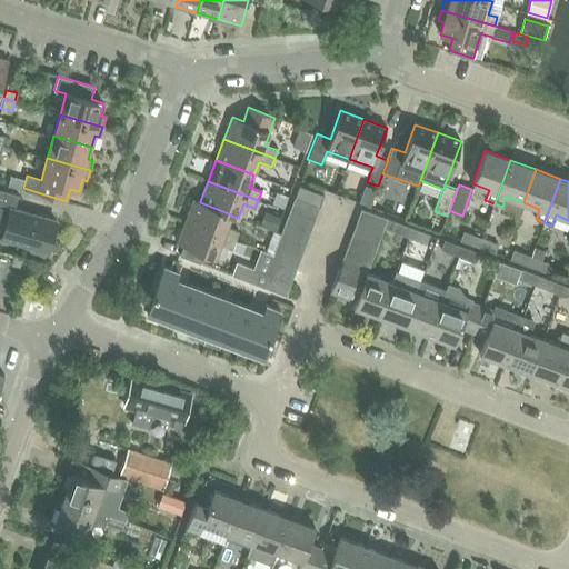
[(293,198),(319,208),(323,196),(298,186),(293,198)]
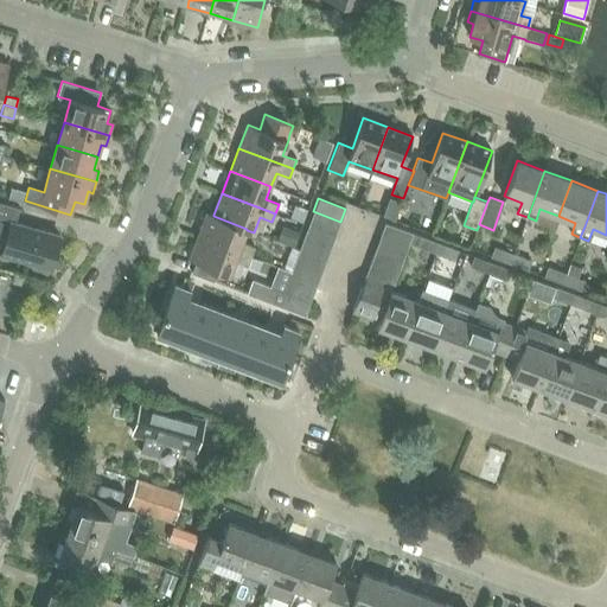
[(0,219),(4,222),(0,232),(0,254),(50,268),(59,235),(16,223),(19,208),(0,202),(0,219)]
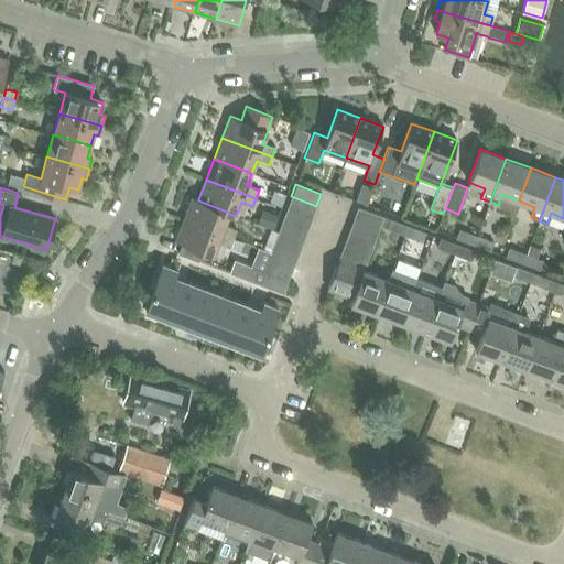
[(312,219),(316,206),(291,196),(286,209),(312,219)]
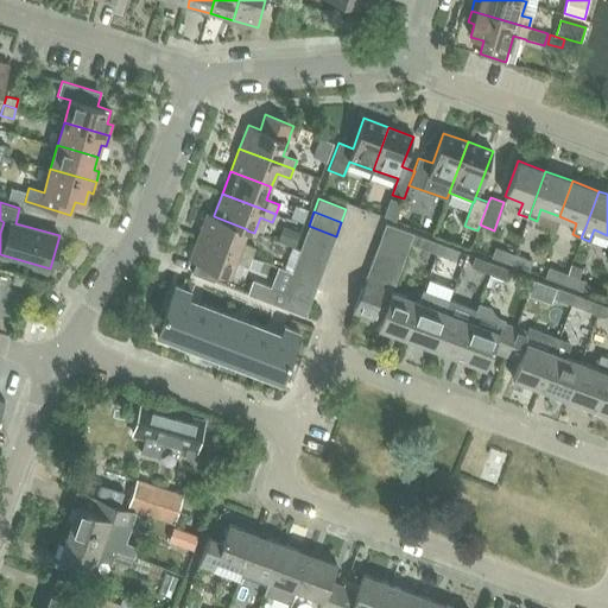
[(207,213),(198,236),(253,257),(257,248),(242,242),(247,230),(247,229),(214,216),(214,215),(207,213)]
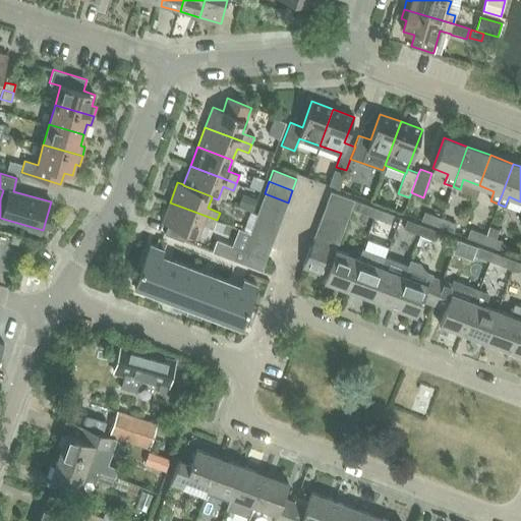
[(327,204),(350,213),(354,200),(331,191),(327,204)]
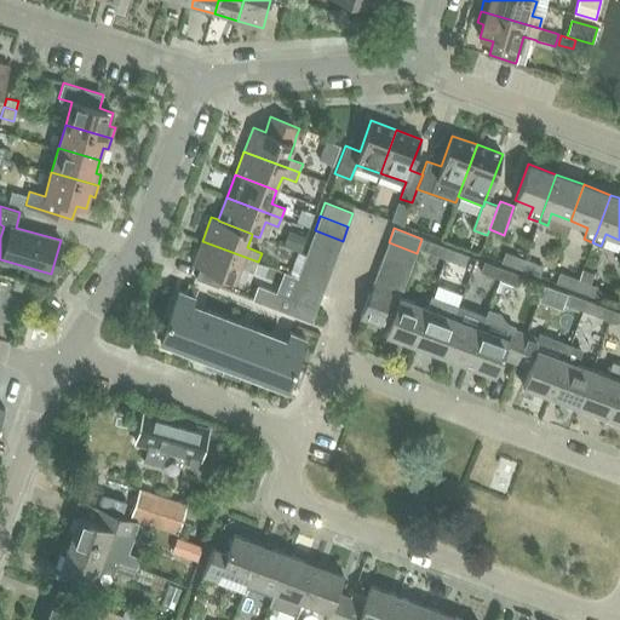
[(338,254),(343,241),(315,230),(310,244),(338,254)]
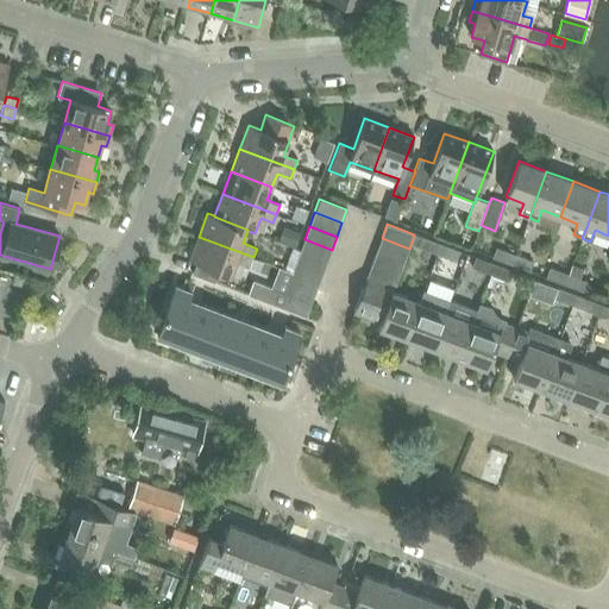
[(289,228),(283,243),(295,246),(300,232),(289,228)]
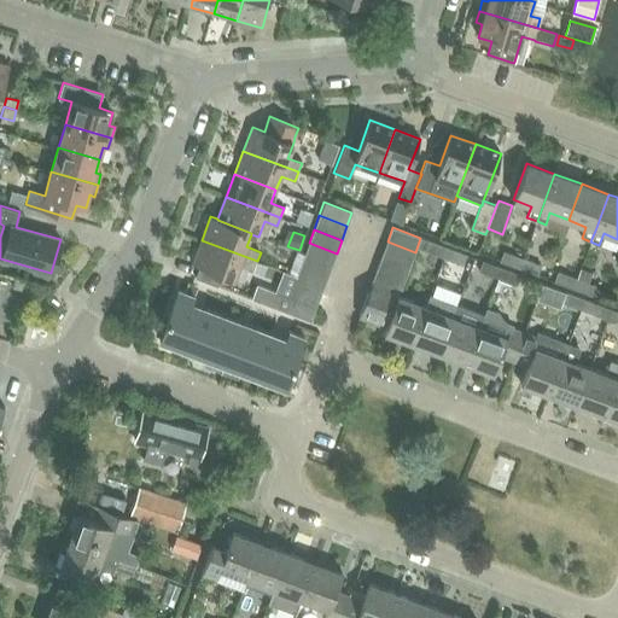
[(202,240),(193,264),(234,280),(239,266),(254,270),(257,261),(202,240)]
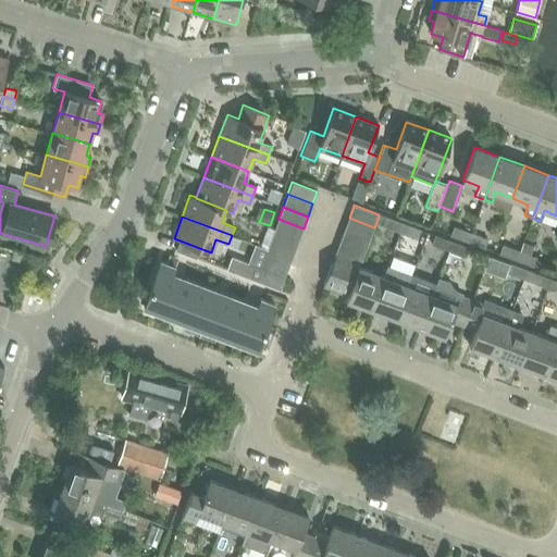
[(370,239),(374,227),(349,218),(345,230),(370,239)]
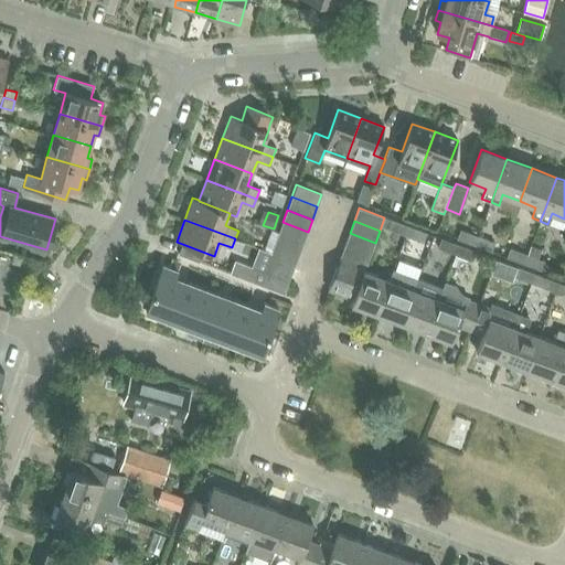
[(405,236),(408,226),(392,221),(388,230),(405,236)]
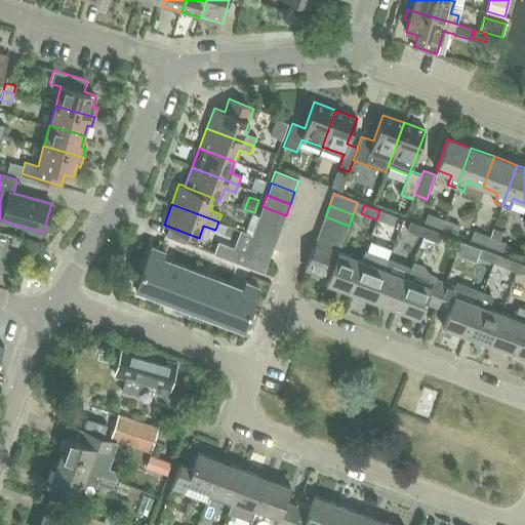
[(281,227),(286,215),(263,206),(257,217),(281,227)]
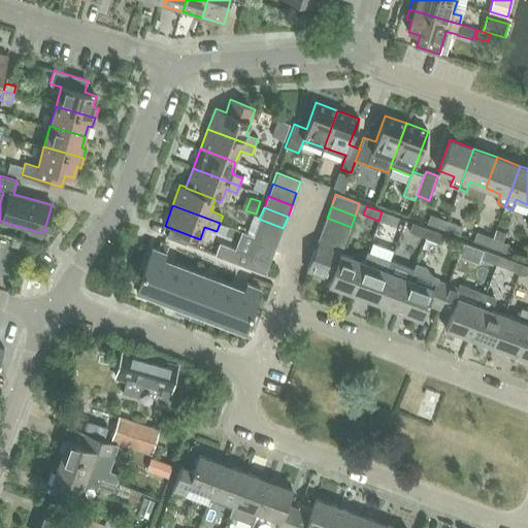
[(382,211),(378,221),(395,227),(398,218),(382,211)]
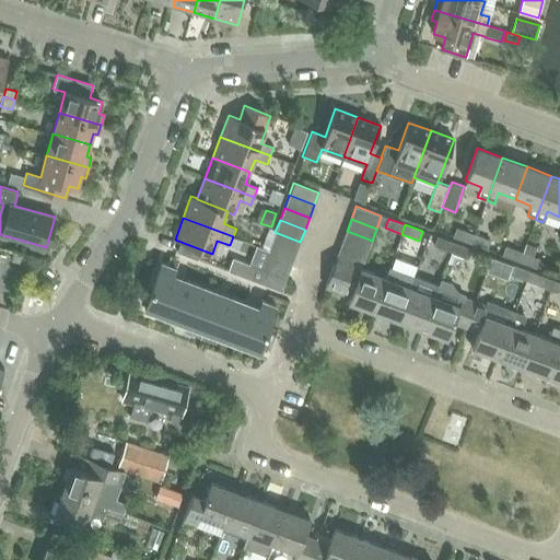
[(474,234),(469,244),(487,249),(490,241),(483,237),(487,229),(476,225),(474,234)]
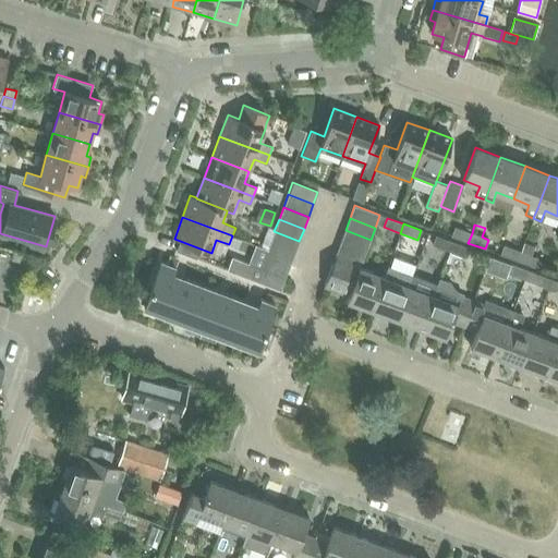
[(468,243),(472,233),(455,227),(451,237),(468,243)]
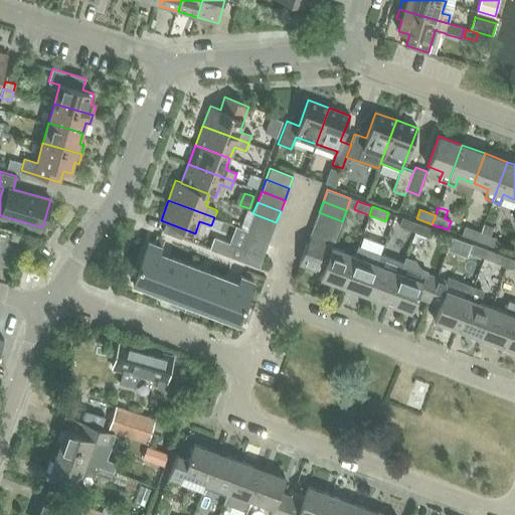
[(338,232),(342,221),(319,212),(315,223),(338,232)]
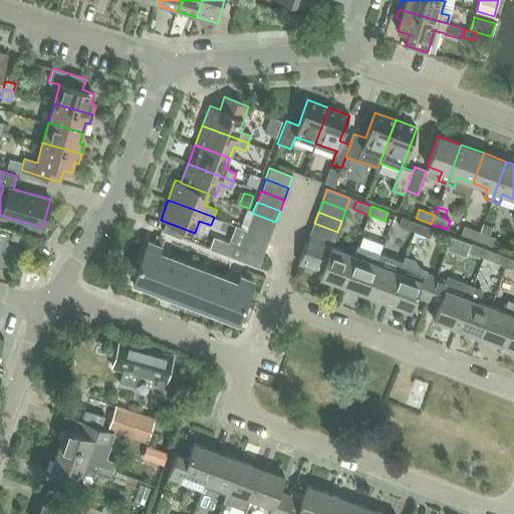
[(271,233),(275,222),(252,213),(248,225),(271,233)]
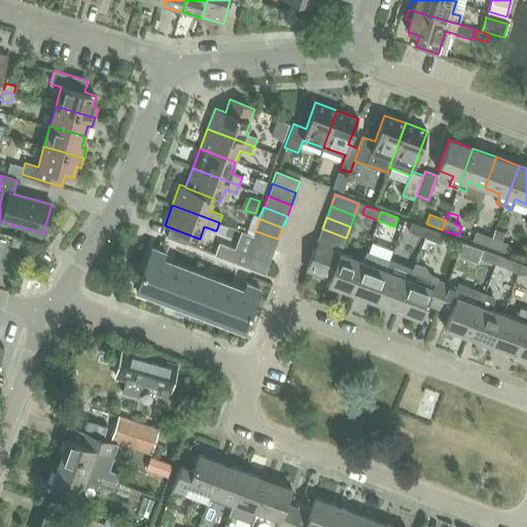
[(424,238),(427,229),(412,222),(408,232),(424,238)]
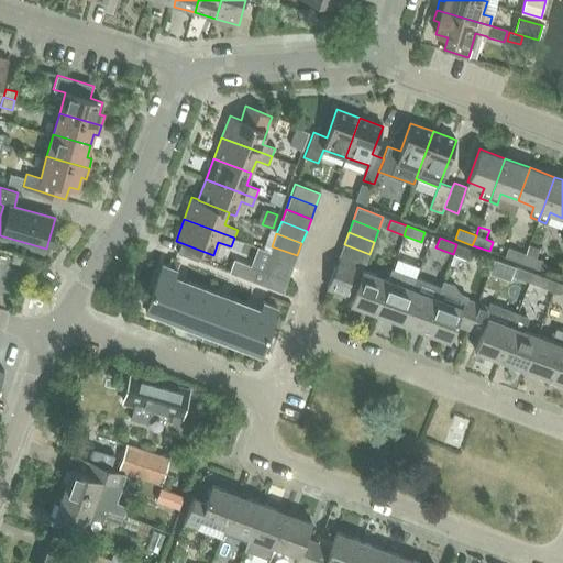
[(339,256),(365,266),(370,254),(344,244),(339,256)]
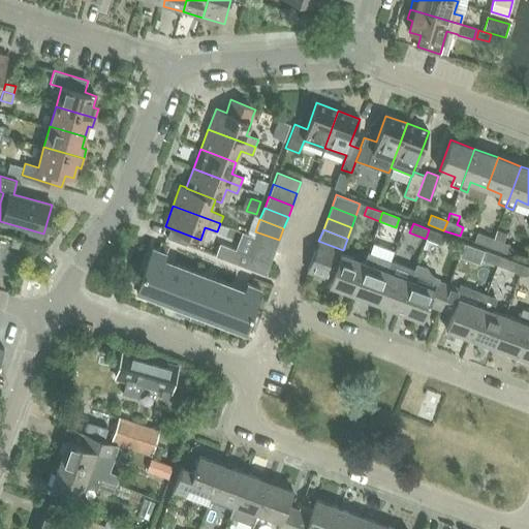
[(429,229),(426,239),(442,245),(445,236),(429,229)]
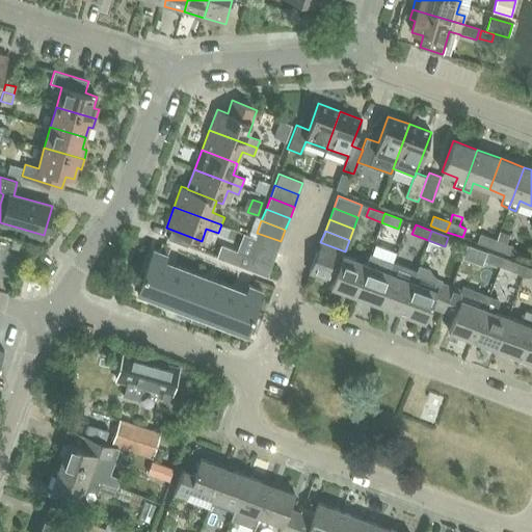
[(497,239),(496,240),(493,248),(509,255),(512,246),(506,243),(509,235),(500,232),(497,239)]
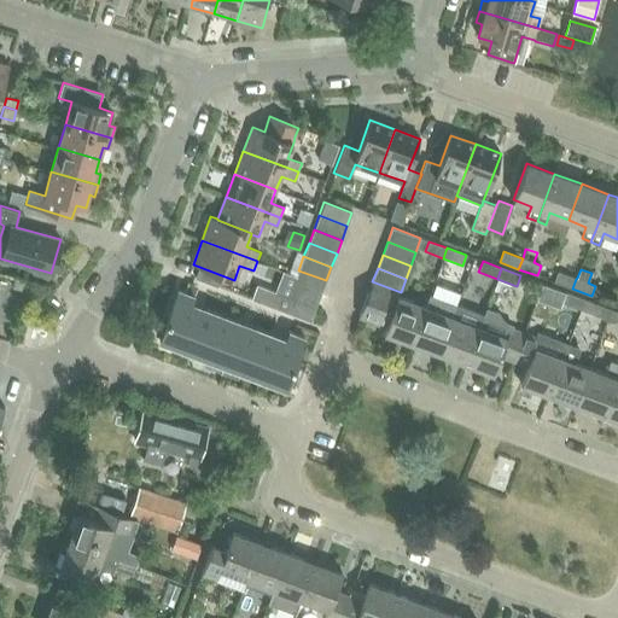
[(321,295),(326,280),(298,270),(296,278),(293,284),(321,295)]
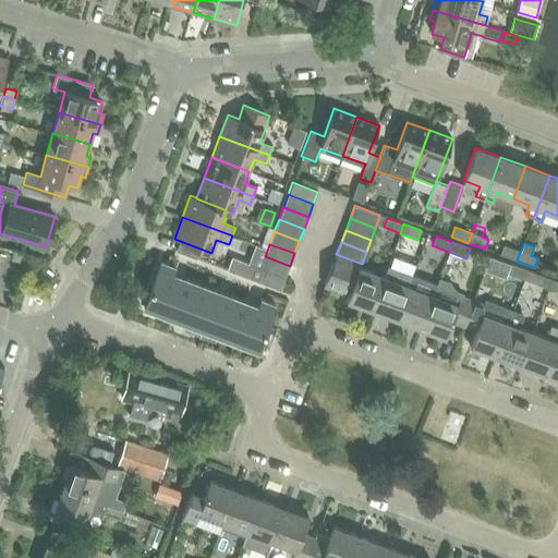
[(517,261),(520,252),(504,245),(500,254),(517,261)]
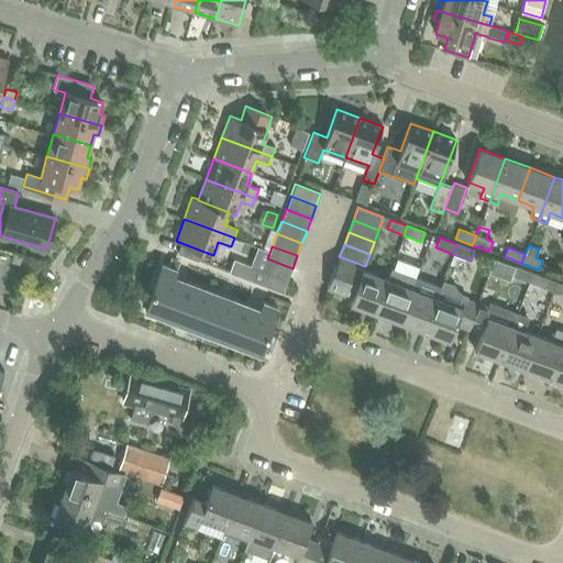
[(263,271),(267,258),(269,253),(260,249),(252,267),(260,269),(263,271)]
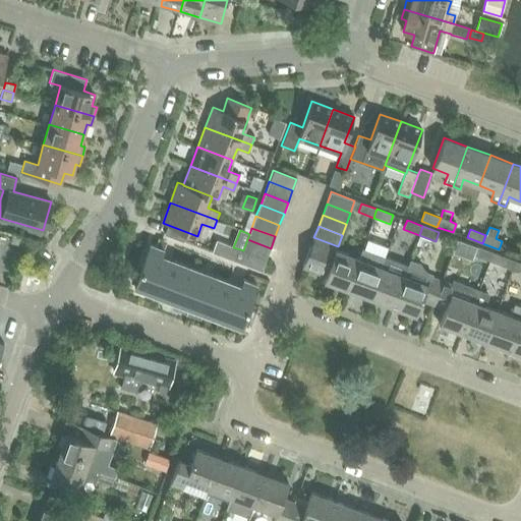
[(12,235),(10,242),(17,244),(20,237),(12,235)]
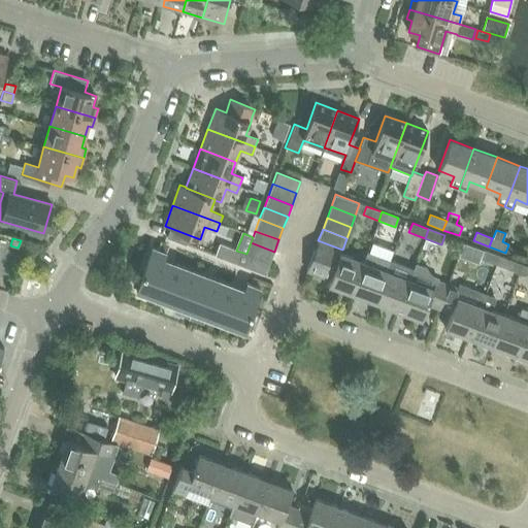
[(340,254),(342,250),(318,240),(306,270),(330,278),(328,284),(352,293),(363,262),(340,254)]
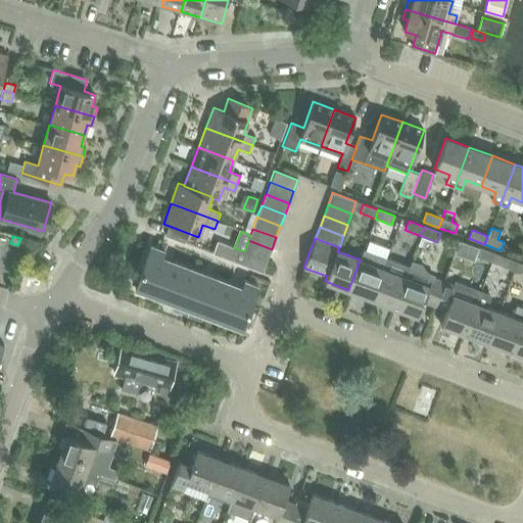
[(268,260),(272,249),(248,240),(244,251),(268,260)]
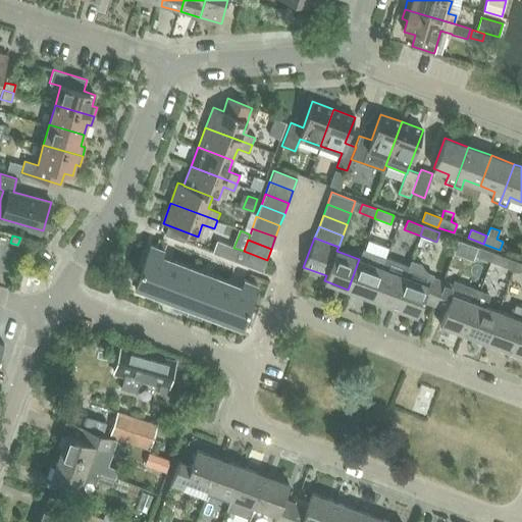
[(213,253),(262,271),(267,260),(244,251),(241,250),(233,248),(217,242),(213,253)]
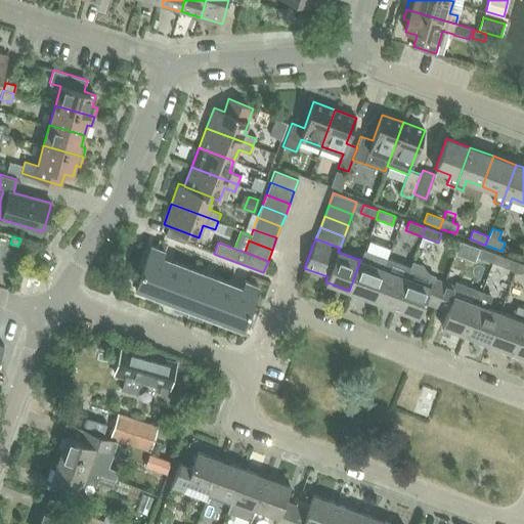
[(168,282),(174,268),(161,263),(165,251),(151,246),(141,272),(168,282)]
